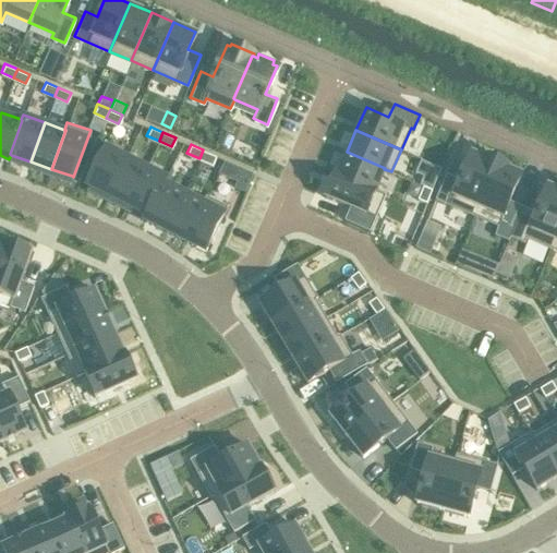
[(105,145),(86,182),(87,183),(107,193),(125,155),(105,145)]
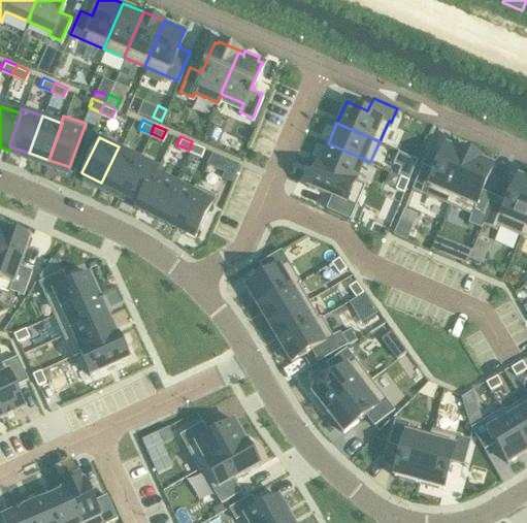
[(192,141),(189,150),(200,155),(204,146),(192,141)]
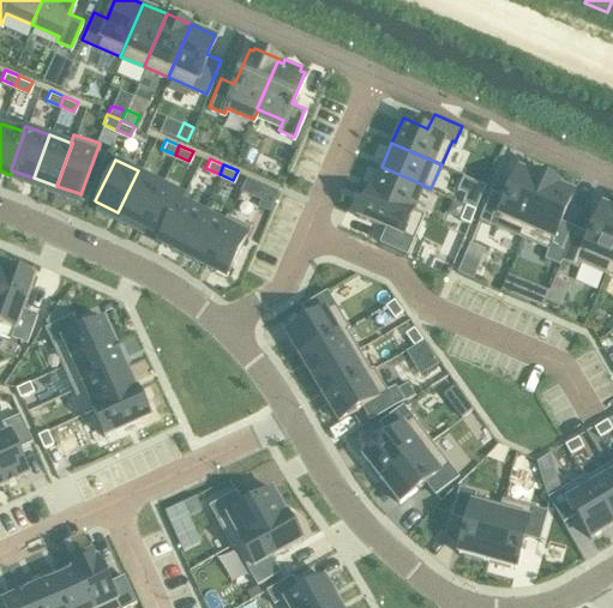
[(372,188),(371,190),(413,208),(414,206),(422,186),(424,185),(382,167),(372,188)]
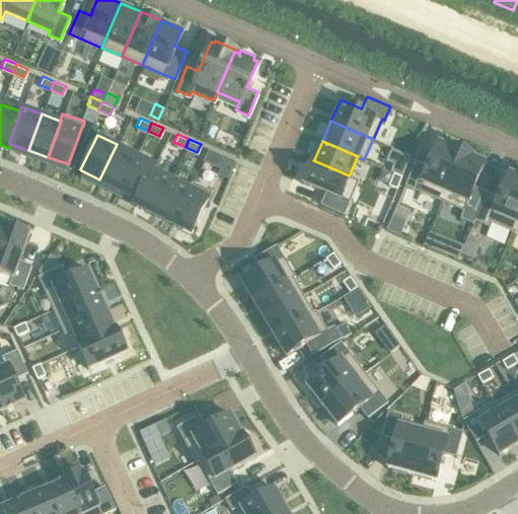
[(414,160),(404,184),(440,199),(461,148),(460,148),(460,147),(453,144),(452,146),(440,141),(433,157),(433,156),(429,165),(429,166),(414,160)]
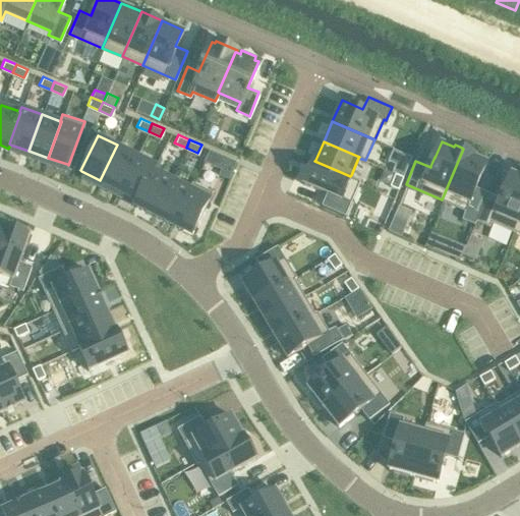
[(117,145),(100,180),(118,189),(135,155),(117,145)]
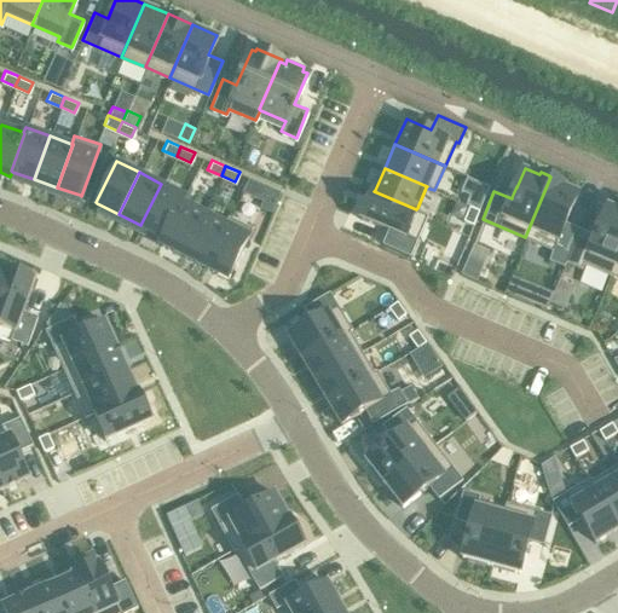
[(550,177),(525,237),(552,249),(548,258),(564,264),(565,260),(578,227),(564,221),(565,220),(570,209),(577,191),(562,185),(564,183),(560,181),(560,180),(552,177),(550,177)]
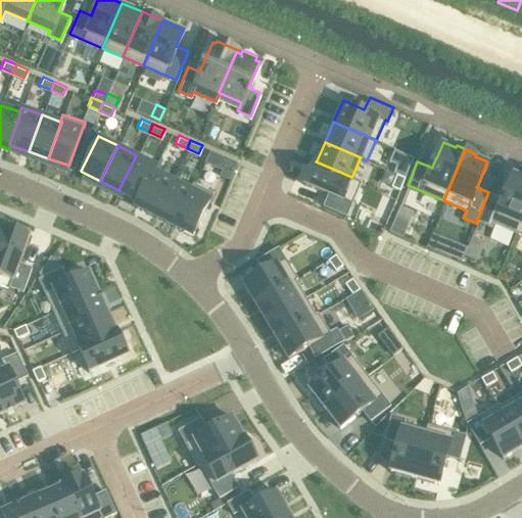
[(396,162),(392,171),(395,173),(405,176),(413,155),(406,152),(399,165),(396,162)]
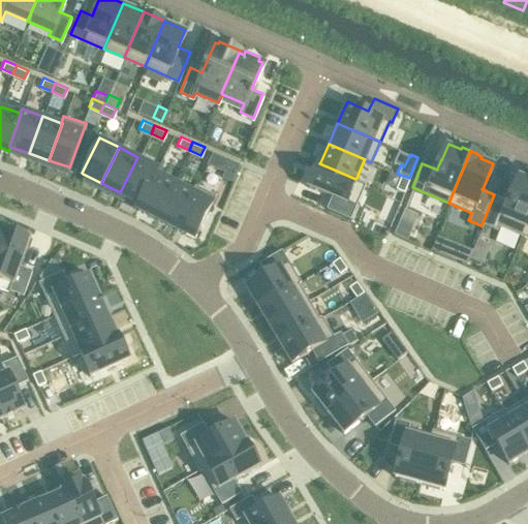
[(137,157),(120,192),(137,202),(138,202),(154,171),(156,172),(158,166),(137,157)]
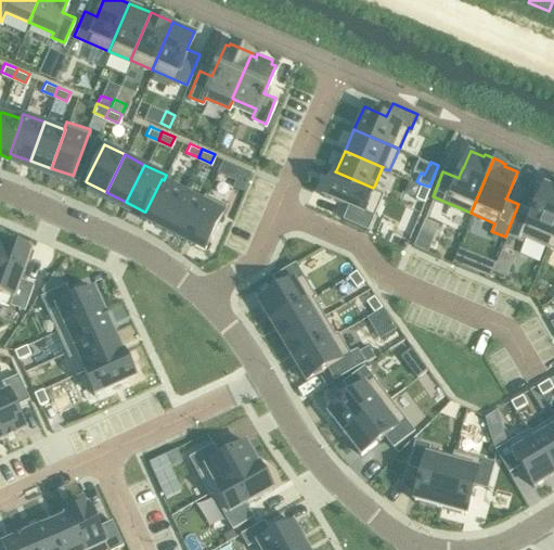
[(235,178),(233,183),(243,188),(250,169),(241,165),(235,178)]
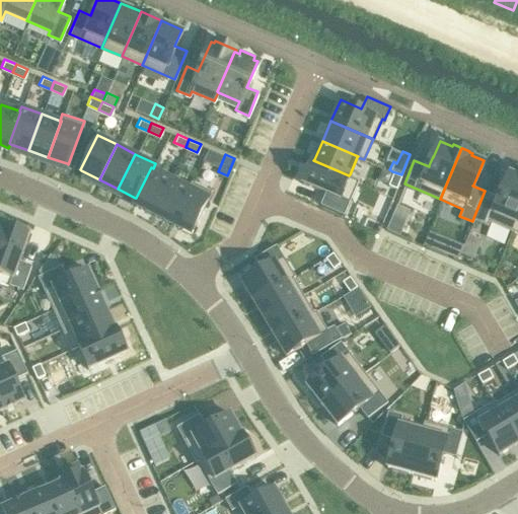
[(307,168),(302,180),(325,191),(319,203),(343,213),(358,178),(350,174),(349,175),(313,160),(314,159),(312,158),(310,161),(310,160),(307,168)]
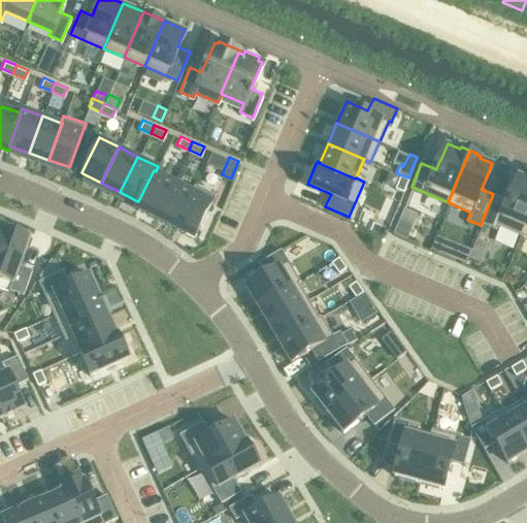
[(137,201),(135,205),(155,215),(173,180),(156,171),(154,170),(138,201),(137,201)]
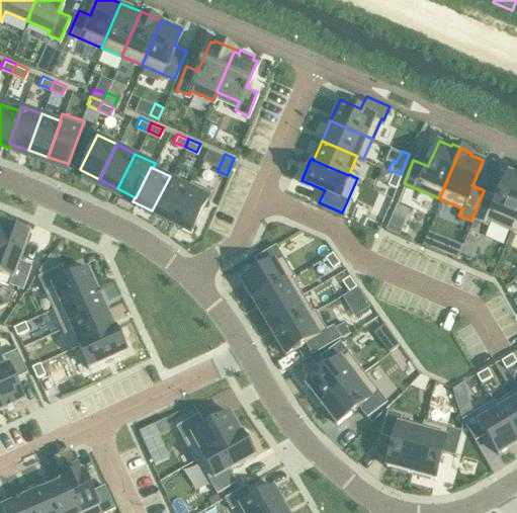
[(484,190),(472,218),(486,224),(488,220),(509,229),(516,210),(516,174),(507,170),(501,185),(500,185),(497,194),(496,195),(484,190)]
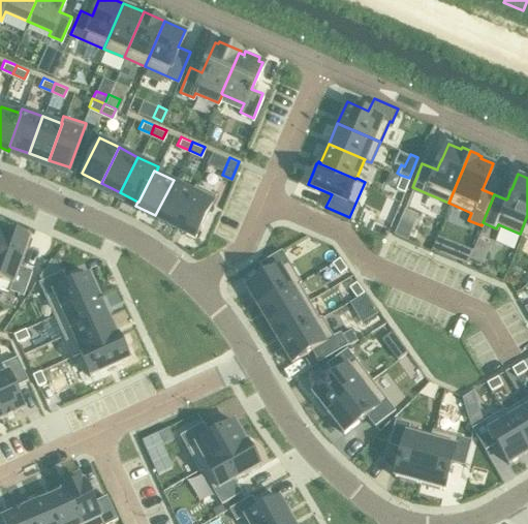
[(400,175),(395,186),(403,190),(409,178),(400,175)]
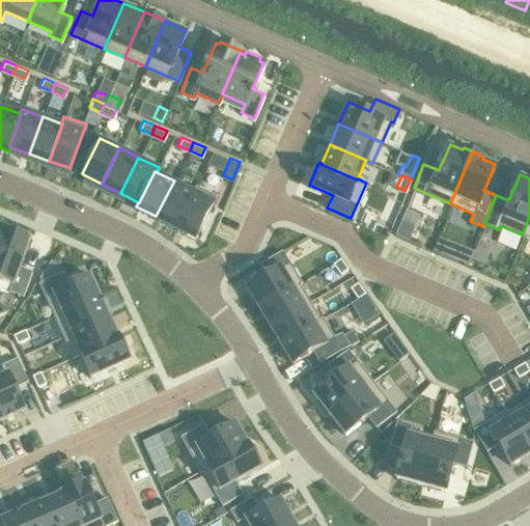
[(174,181),(156,216),(175,226),(193,191),(192,190),(174,181)]
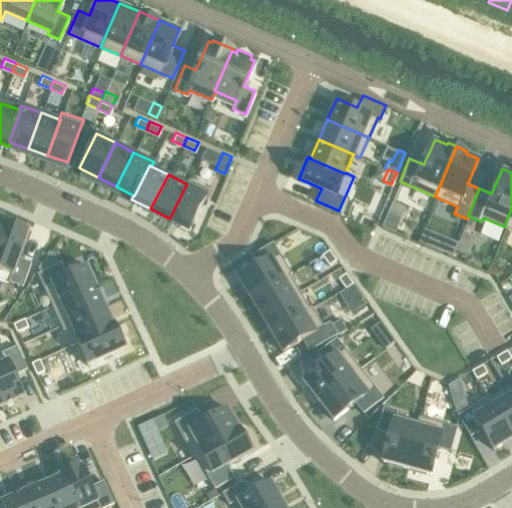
[(186,184),(169,218),(188,227),(208,187),(188,177),(185,183),(186,184)]
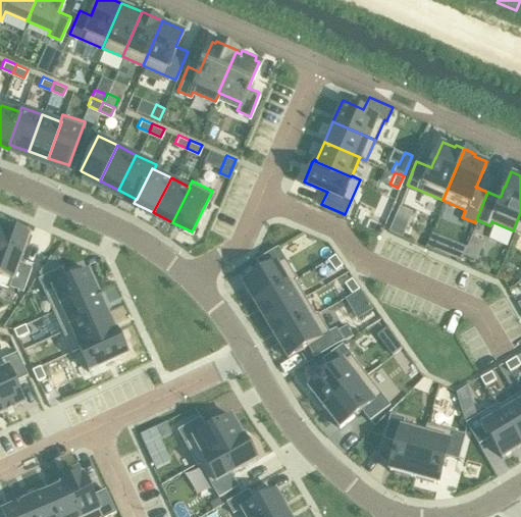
[(389,227),(401,233),(406,221),(395,216),(389,227)]
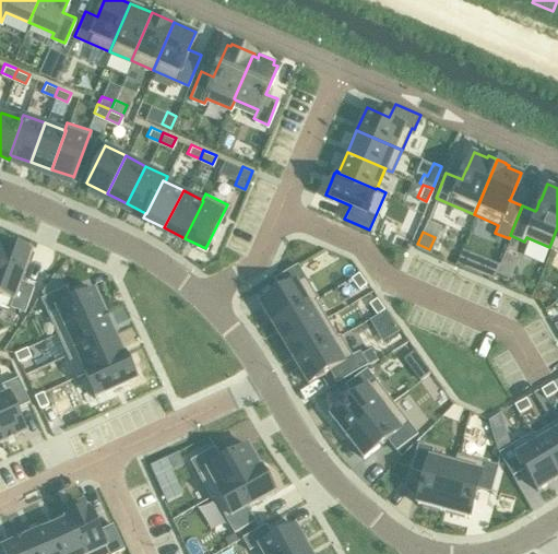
[(6,239),(0,254),(0,292),(12,297),(9,305),(24,310),(33,284),(20,279),(21,278),(24,269),(31,249),(26,247),(27,246),(9,239),(9,240),(6,239)]
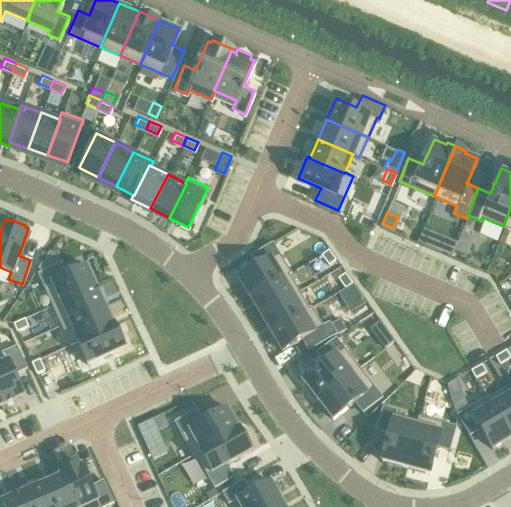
[(450,252),(456,238),(438,230),(432,244),(450,252)]
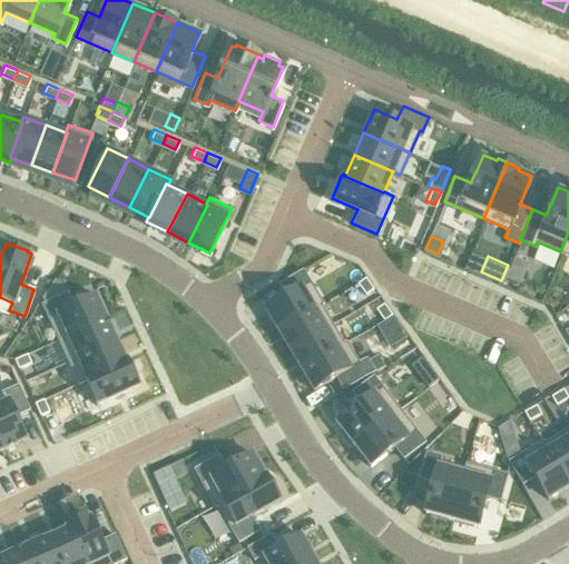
[(510,264),(506,274),(519,279),(523,269),(510,264)]
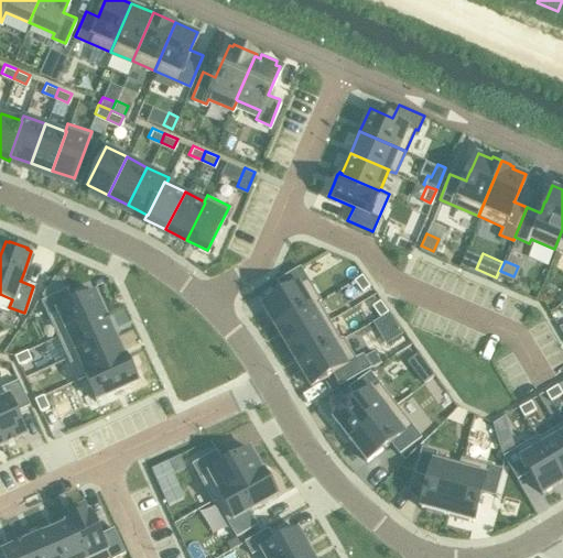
[(283,290),(261,303),(274,325),(317,298),(317,299),(321,298),(300,263),(275,277),(283,290)]
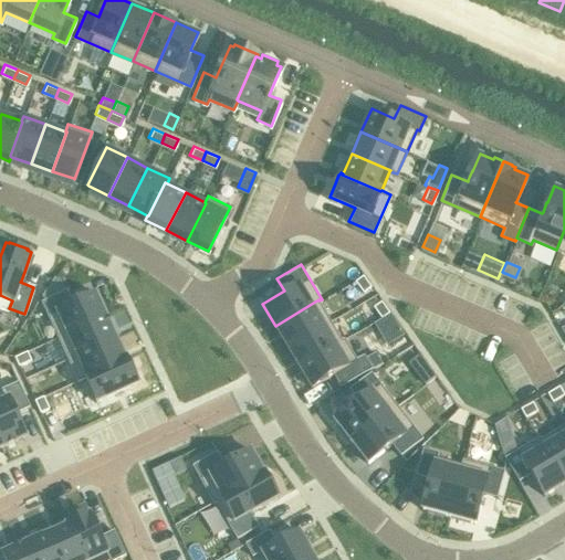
[(363,273),(354,278),(363,289),(370,284),(363,273)]
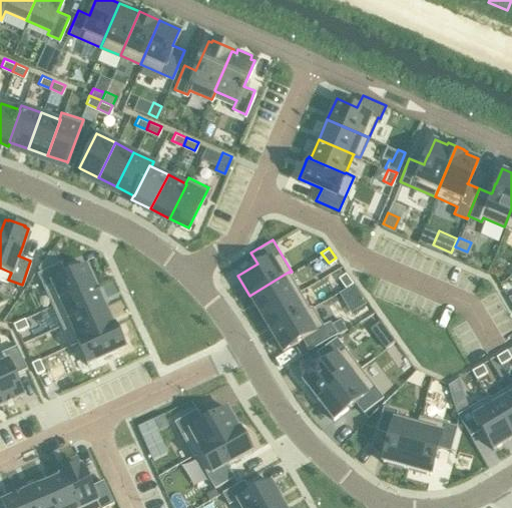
[(40,271),(58,262),(53,252),(48,249),(38,266),(40,271)]
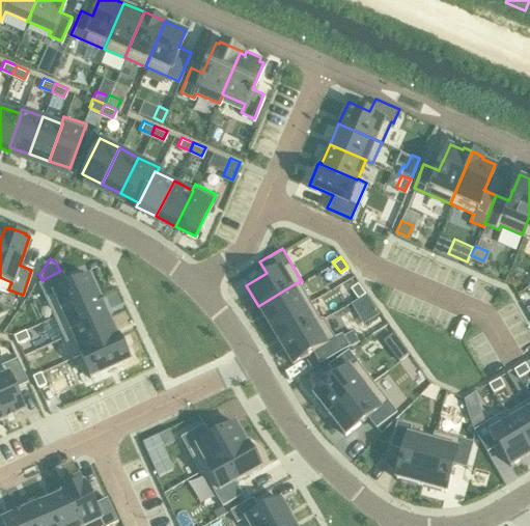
[(43,280),(38,282),(53,314),(99,294),(89,273),(67,282),(62,270),(60,271),(43,280)]
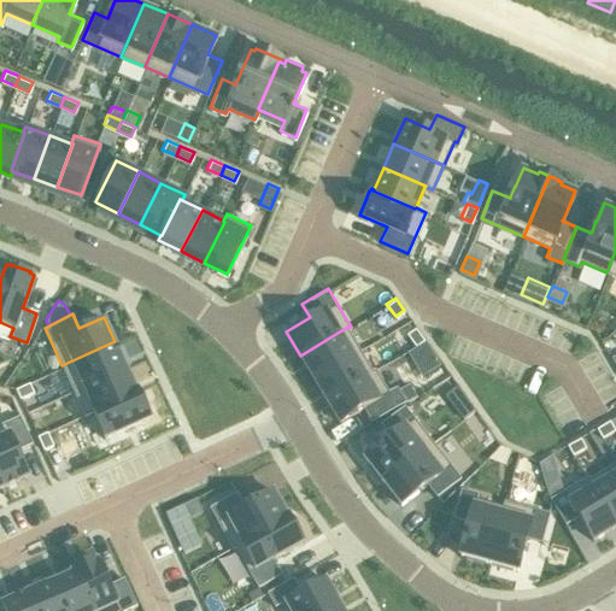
[(415,325),(406,332),(415,344),(424,338),(415,325)]
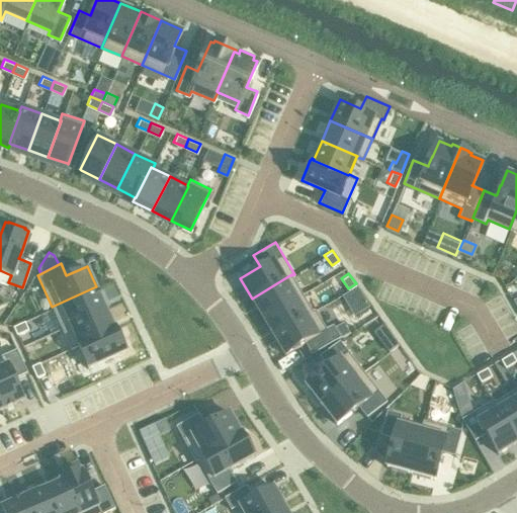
[(291,274),(252,298),(262,316),(302,292),(291,275),(291,274)]
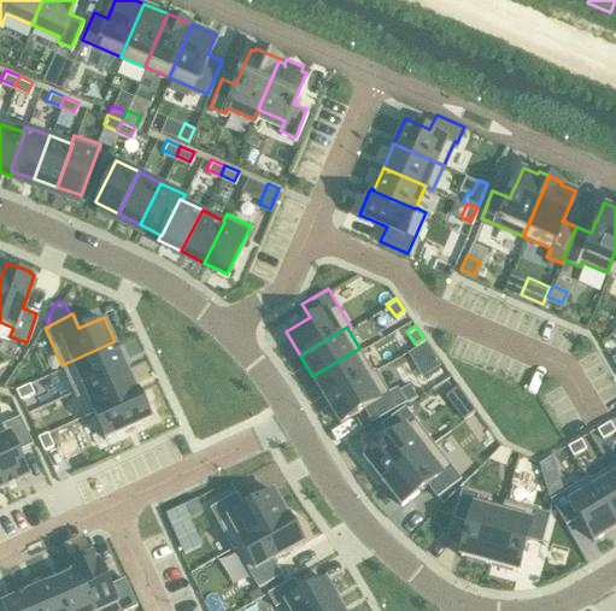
[(62,365),(72,389),(125,365),(115,341),(62,365)]
